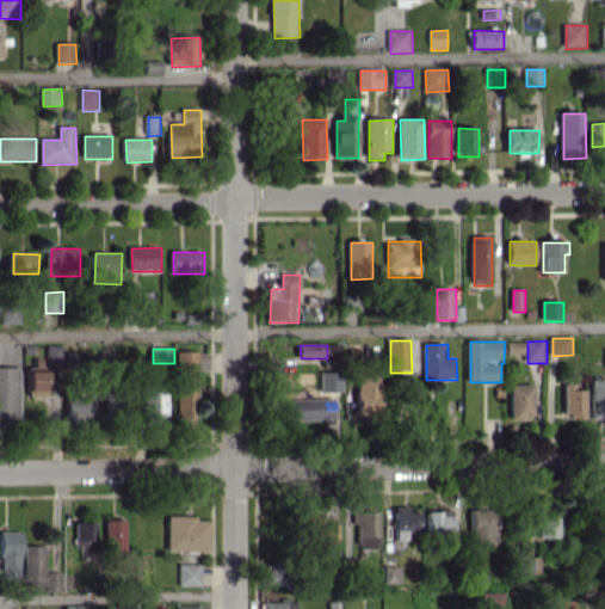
[(213,373),(213,354),(179,354),(179,426),(199,426),(199,373),(213,373)]
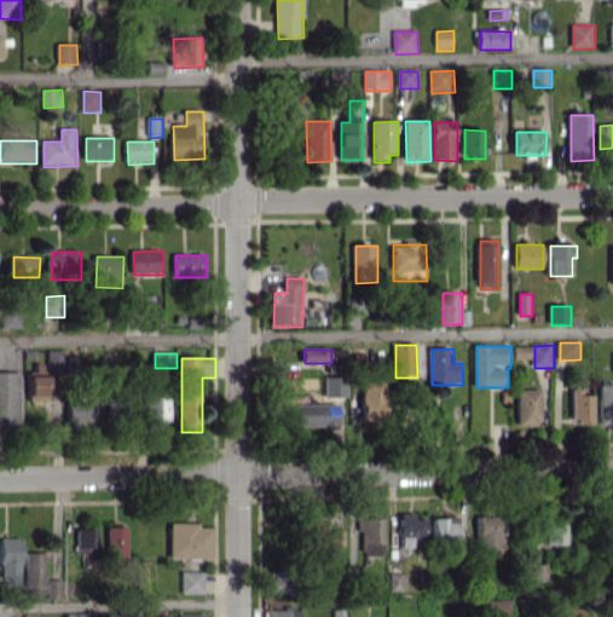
[(30,370),(32,404),(51,403),(50,369),(30,370)]
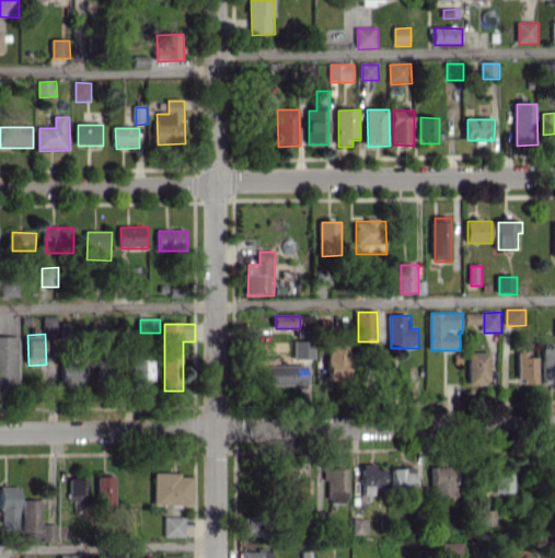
[(0,392),(20,393),(21,338),(0,337),(0,392)]
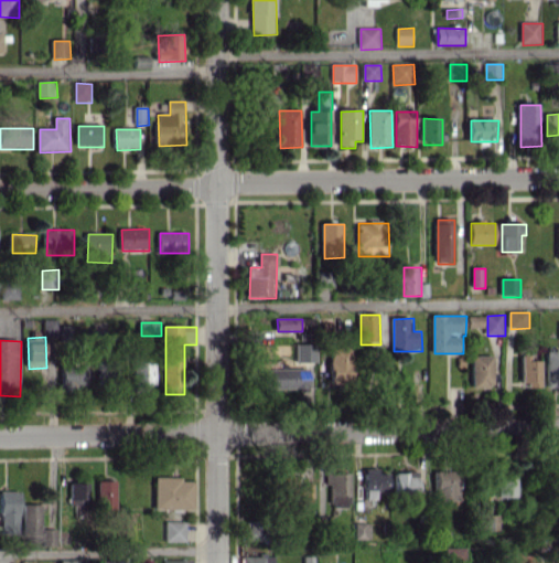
[(299,363),(318,363),(319,346),(299,346),(299,363)]
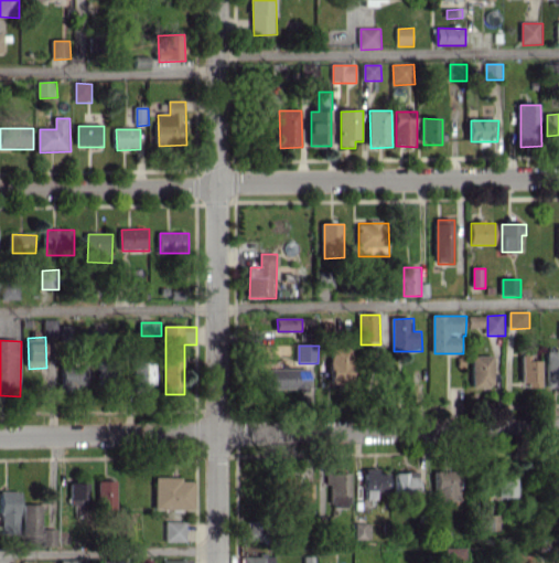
[(354,383),(353,349),(332,349),(333,384),(354,383)]
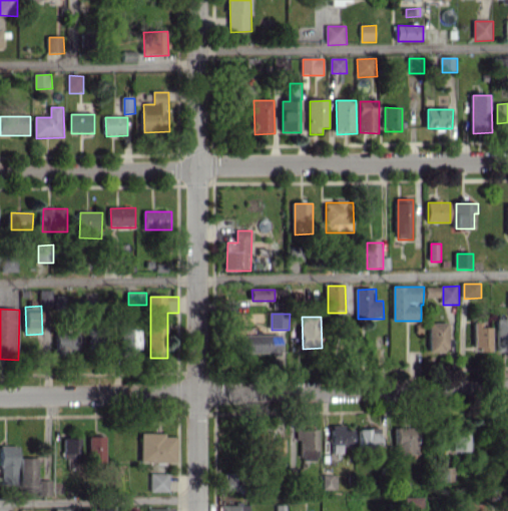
[(500,353),(507,352),(507,319),(499,319),(500,353)]
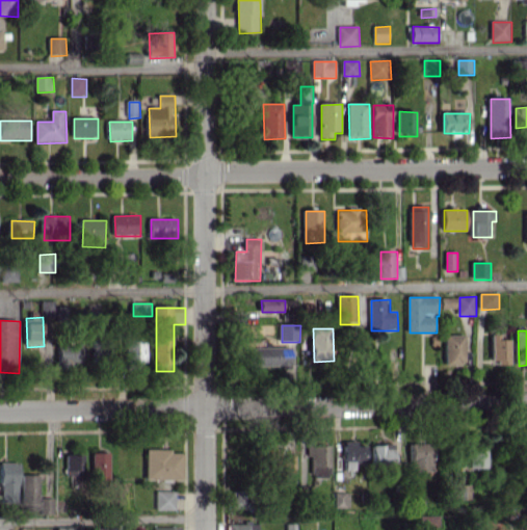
[(468,365),(467,336),(447,337),(448,365),(468,365)]
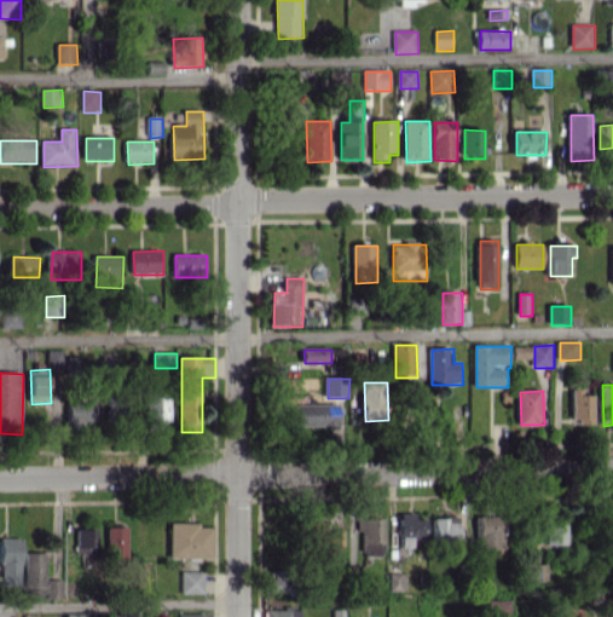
[(596,425),(596,396),(585,396),(585,391),(574,391),(576,426),(596,425)]
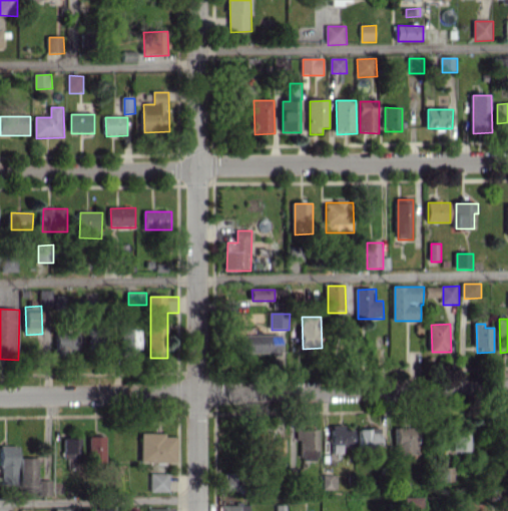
[(139,357),(140,330),(123,330),(122,356),(139,357)]
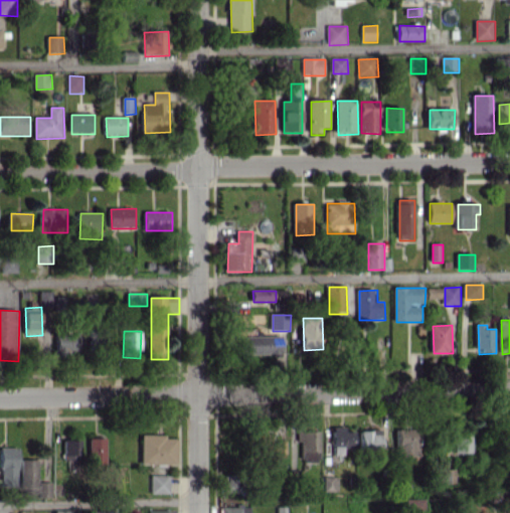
[(81,333),(58,334),(58,353),(81,353),(81,333)]
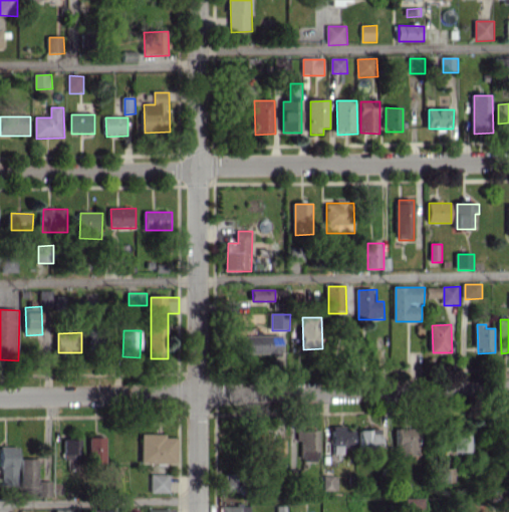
[(282,336),(240,337),(241,355),(282,354),(282,336)]
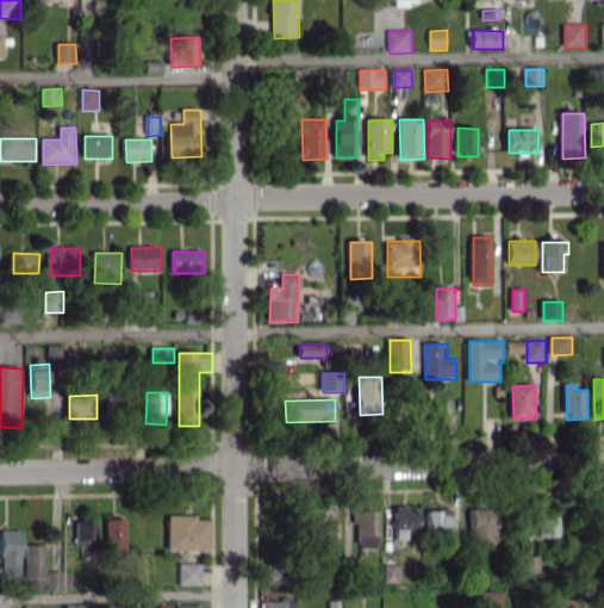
[(410,540),(409,533),(423,533),(422,513),(412,513),(412,507),(397,507),(398,541),(410,540)]
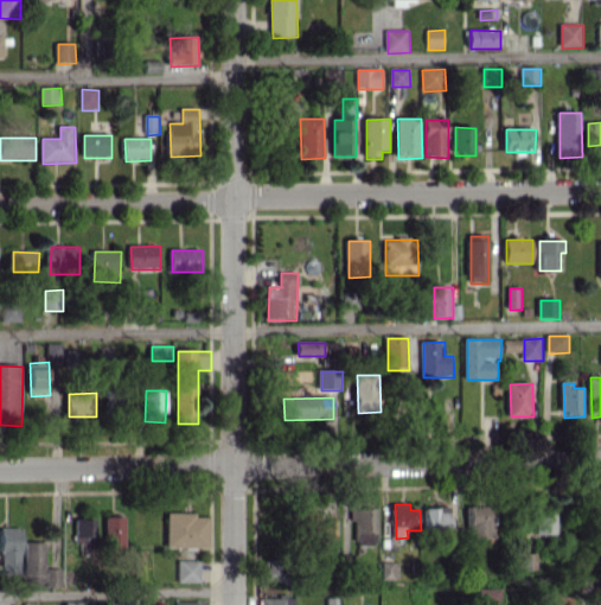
[(558,507),(538,507),(537,535),(558,536),(558,507)]
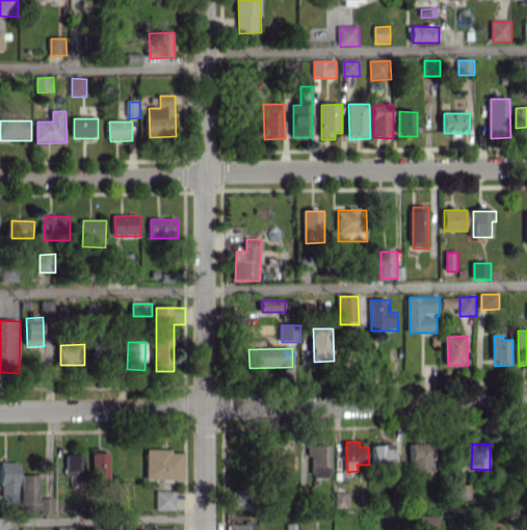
[(414,445),(413,473),(435,473),(435,445),(414,445)]
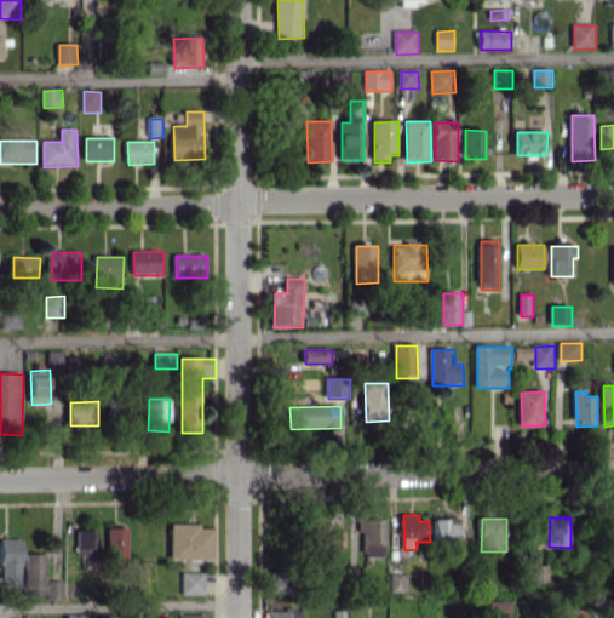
[(460,544),(462,520),(437,520),(436,543),(460,544)]
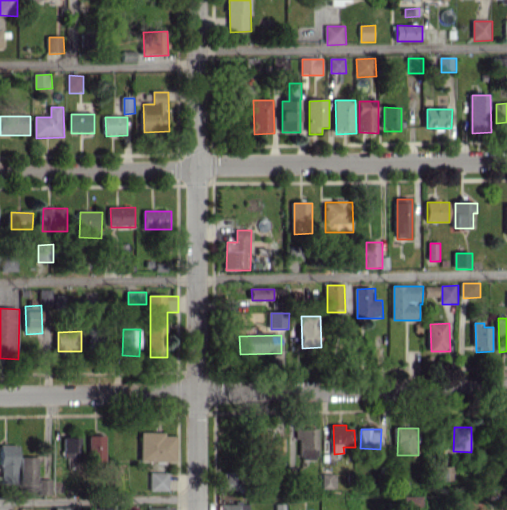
[(320,430),(298,430),(298,440),(303,440),(303,462),(320,462),(320,430)]
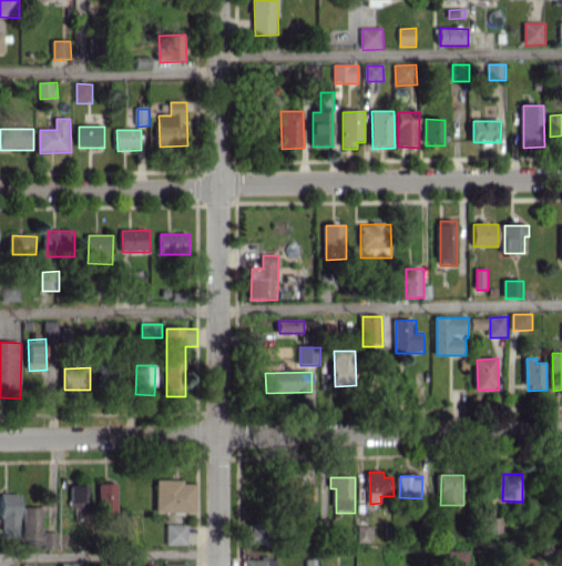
[(197,514),(197,485),(185,485),(185,482),(157,481),(157,513),(197,514)]
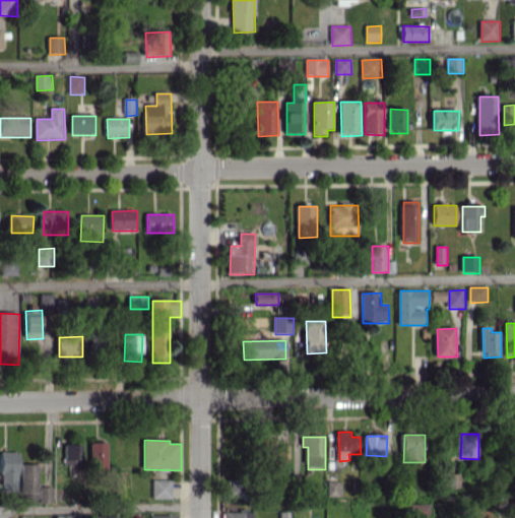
[(110,444),(91,444),(91,468),(109,468),(110,444)]
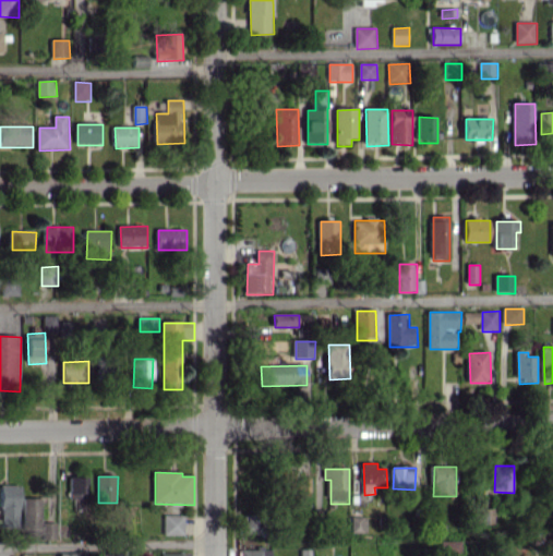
[(71,479),(71,500),(91,502),(91,479),(71,479)]
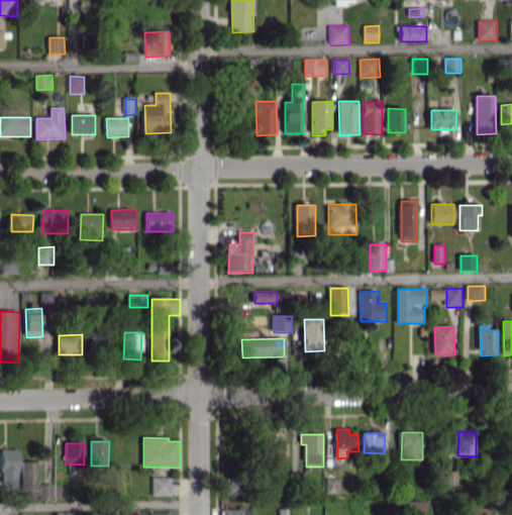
[(290,460),(291,444),(275,443),(275,460),(290,460)]
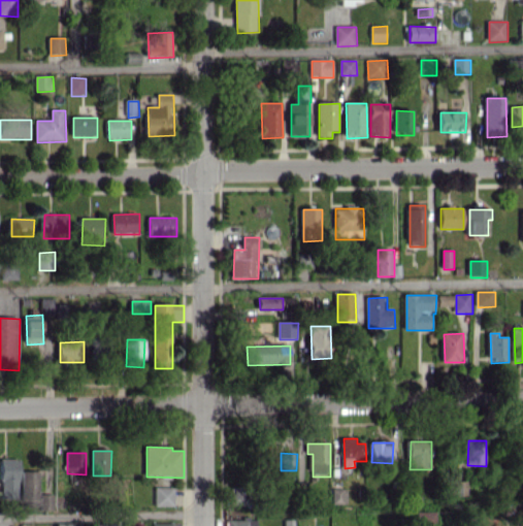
[(2,500),(20,500),(21,460),(3,460),(2,500)]
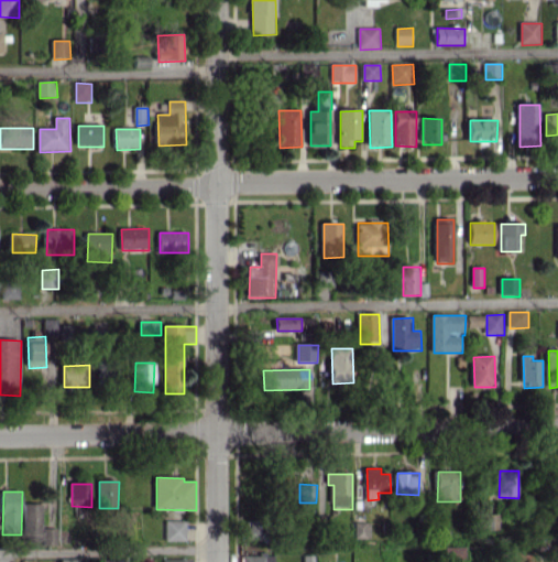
[(44,505),(25,505),(24,543),(54,543),(54,531),(44,531),(44,505)]
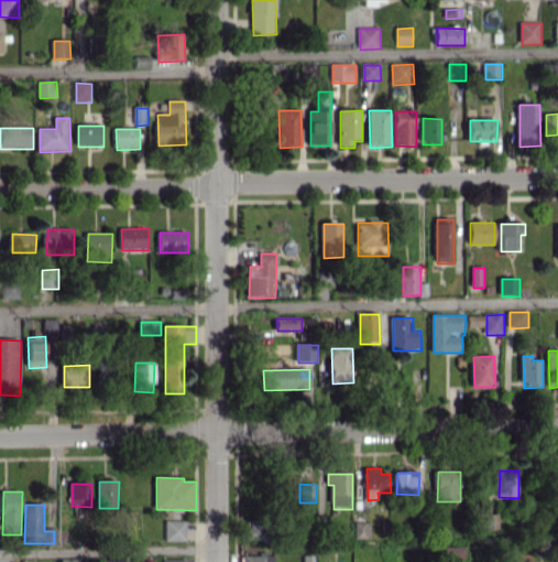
[(187,542),(188,522),(167,522),(167,542),(187,542)]
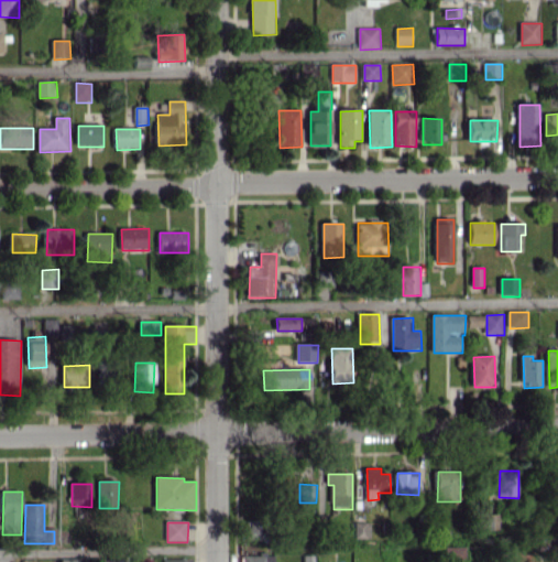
[(358,525),(359,539),(373,539),(373,523),(358,525)]
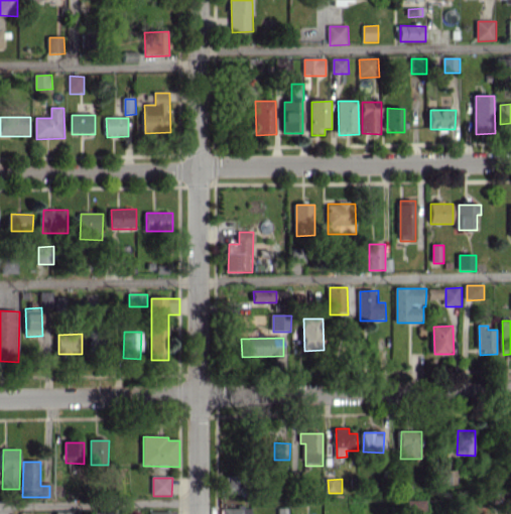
[(240,496),(241,480),(224,480),(224,495),(240,496)]
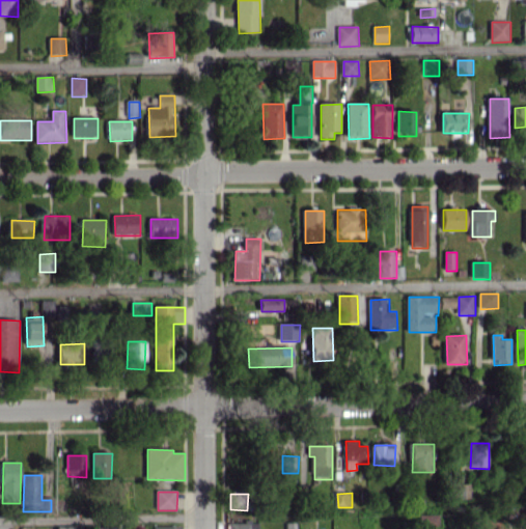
[(440,528),(441,516),(421,516),(420,528),(440,528)]
